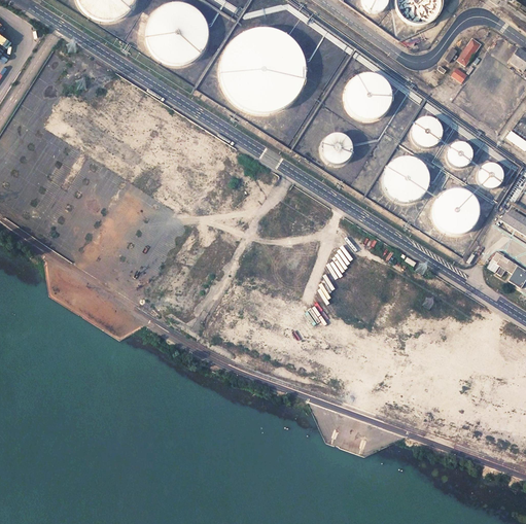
[(79,0),(81,5),(88,11),(95,16),(104,19),(112,19),(120,15),(128,11),(134,4),(135,0),(79,0)]
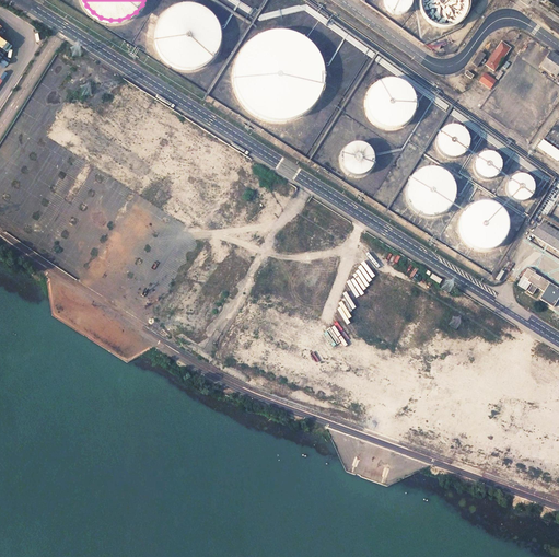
[(384,0),(386,3),(388,7),(393,9),(397,10),(402,10),(406,8),(409,4),(411,0),(384,0)]
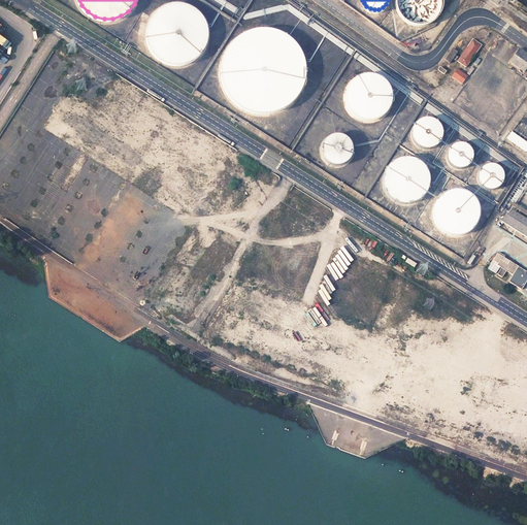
[(397,0),(397,1),(398,7),(401,12),(404,18),(409,21),(417,23),(424,23),(432,20),(438,14),(441,8),(442,1),(442,0),(397,0)]
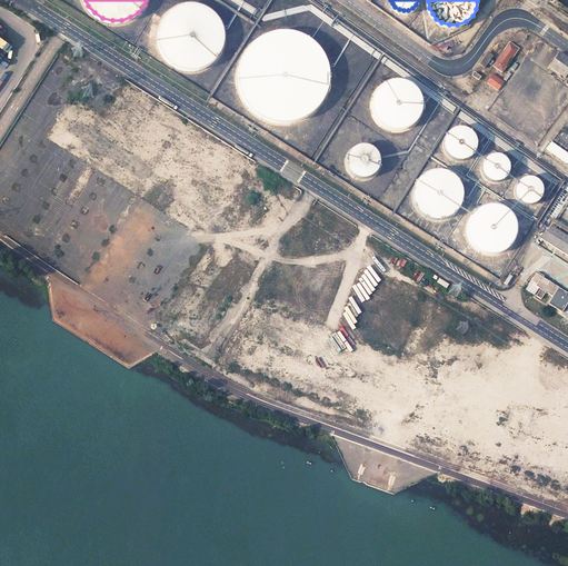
[(197,2),(187,2),(178,5),(170,9),(165,16),(160,23),(158,32),(159,41),(161,50),(167,58),(173,63),(182,67),(191,68),(201,67),(210,62),(217,56),(222,48),(225,38),(223,28),(220,19),(215,11),(206,6),(197,2)]
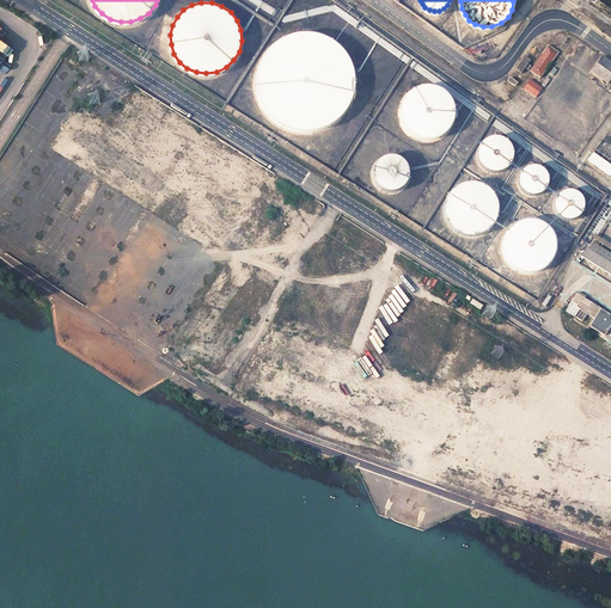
[(316,32),(300,31),(287,35),(274,42),(266,53),(258,66),(257,80),(258,93),(264,106),(274,117),(286,124),(300,129),(313,129),(329,124),(341,115),(349,103),(354,88),(355,73),(350,59),(342,47),(330,37),(316,32)]
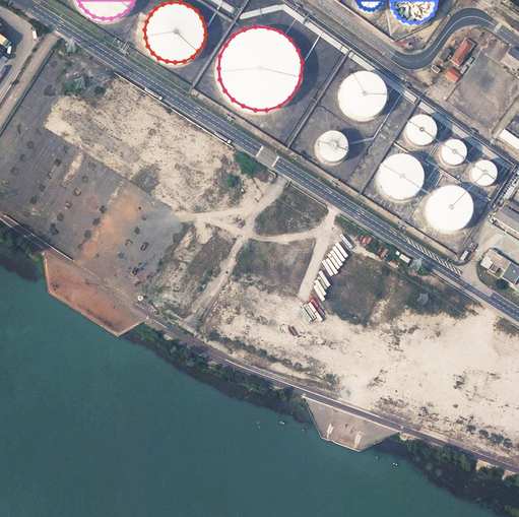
[(466,36),(451,57),(460,63),(475,42),(466,36)]
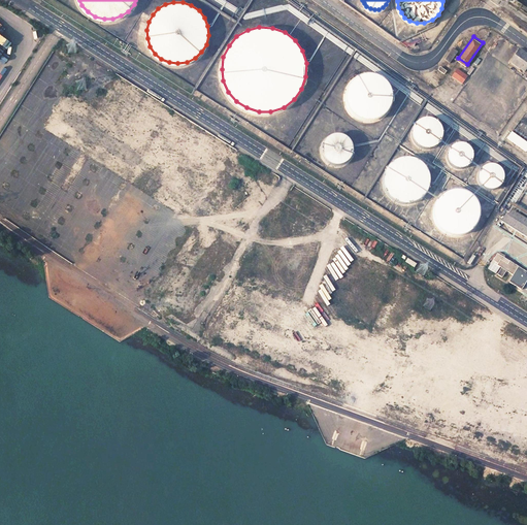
[(454,45),(446,57),(451,60),(458,48),(454,45)]
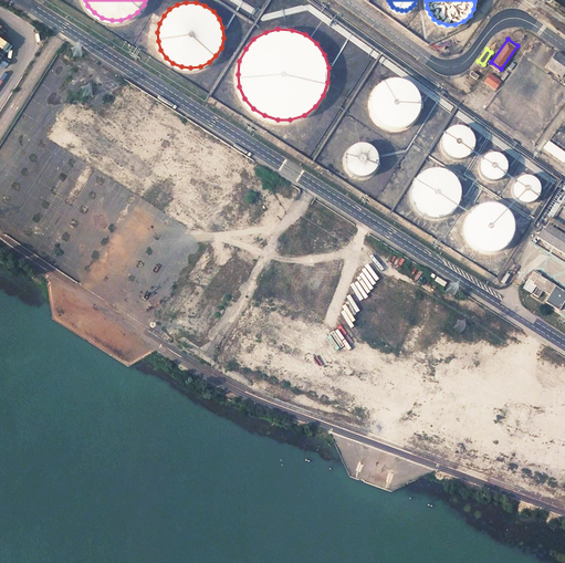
[(564,53),(557,49),(547,63),(563,74),(564,72),(564,53)]
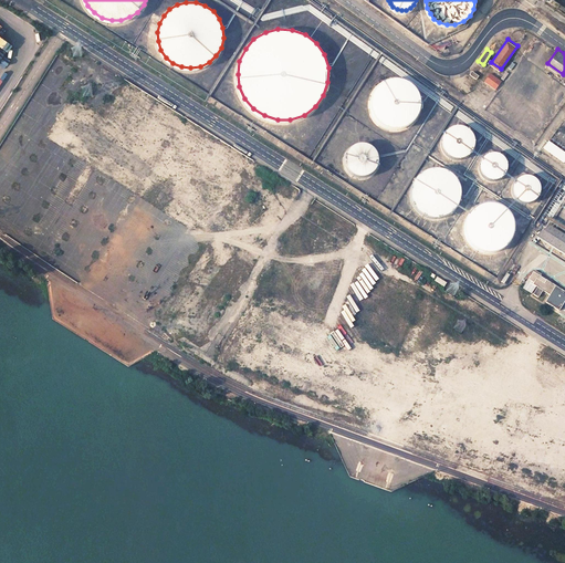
[(491,71),(485,79),(497,86),(502,79),(491,71)]
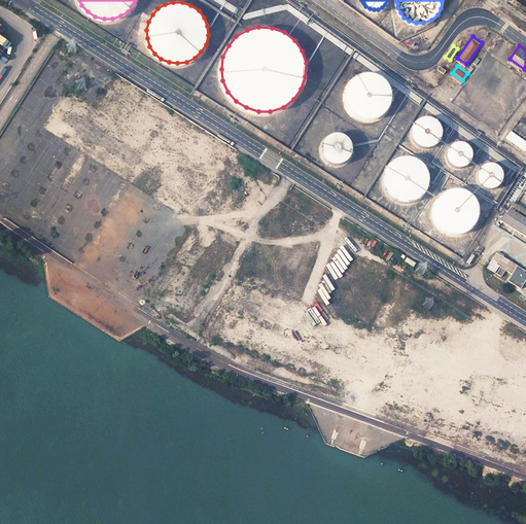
[(373,72),(365,72),(357,75),(351,79),(347,86),(345,95),(346,102),(350,109),(356,114),(363,117),(372,118),(379,115),(384,111),(389,106),(391,99),(391,92),(389,84),(385,79),(379,74),(373,72)]
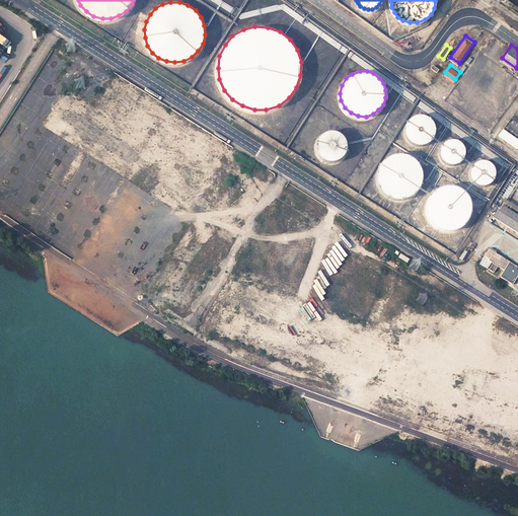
[(517,106),(505,127),(503,126),(498,134),(517,146),(517,106)]
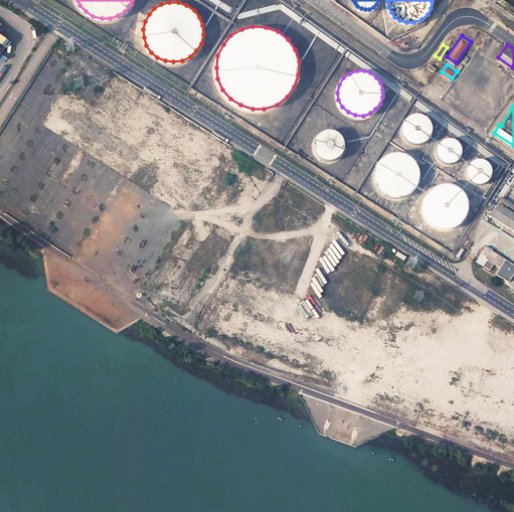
[(409,115),(405,118),(403,122),(401,127),(402,132),(404,136),(407,140),(411,142),(416,143),(421,142),(426,140),(430,136),(432,132),(432,127),(431,122),(427,118),(423,115),(419,113),(414,113),(409,115)]
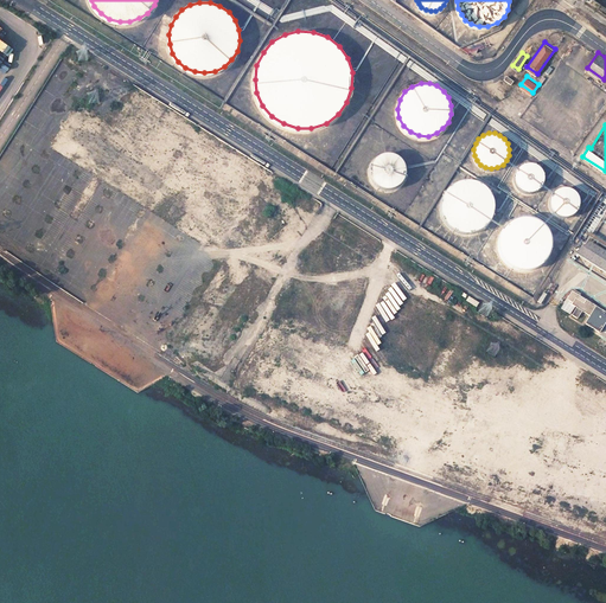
[(396,153),(390,152),(384,152),(378,154),(375,158),(371,164),(370,170),(371,175),(374,180),(378,185),(384,187),(390,187),(396,186),(401,183),(404,178),(406,173),(407,167),(404,161),(401,156),(396,153)]
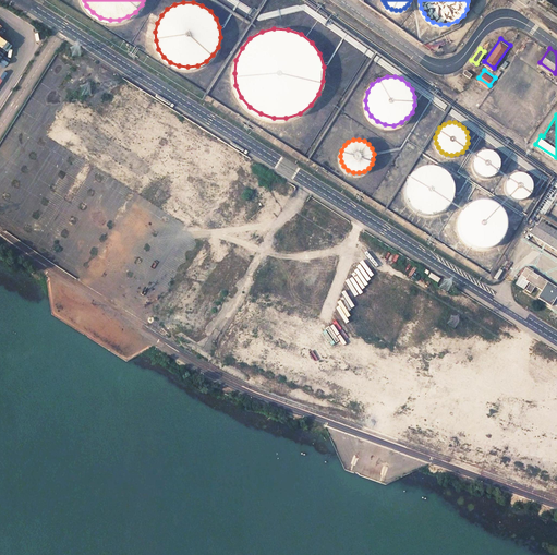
[(473,160),(473,165),(475,169),(479,172),(482,175),(486,176),(491,175),(495,173),(497,170),(499,166),(500,161),(499,157),(497,154),(494,151),(489,149),(485,148),(481,151),(476,153),(474,157),(473,160)]
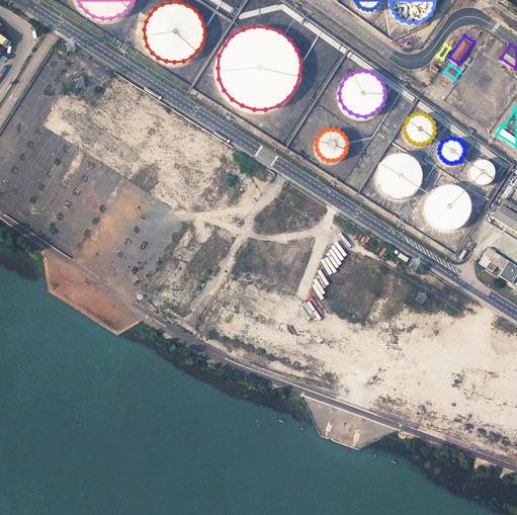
[(385,157),(380,163),(377,170),(376,178),(379,185),(383,192),(391,196),(399,197),(406,196),(413,193),(418,188),(421,181),(422,174),(421,167),(417,161),(412,156),(406,153),(399,152),(392,154),(385,157)]
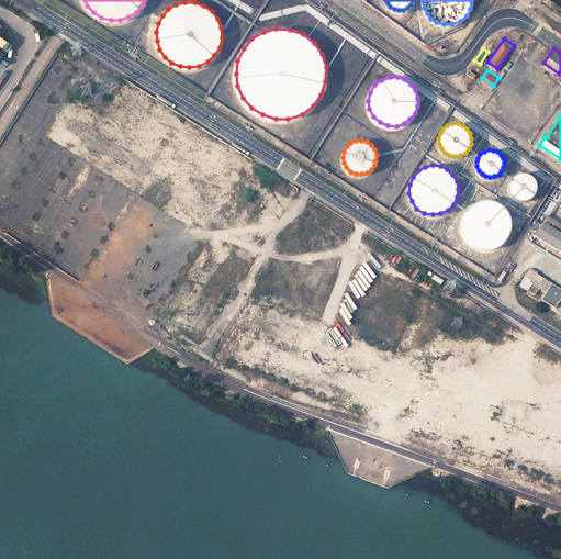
[(511,183),(511,187),(512,191),(514,194),(518,197),(522,198),(526,198),(529,197),(533,194),(536,190),(537,187),(536,182),(534,178),(531,175),(527,172),(523,172),(518,174),(515,176),(512,179),(511,183)]
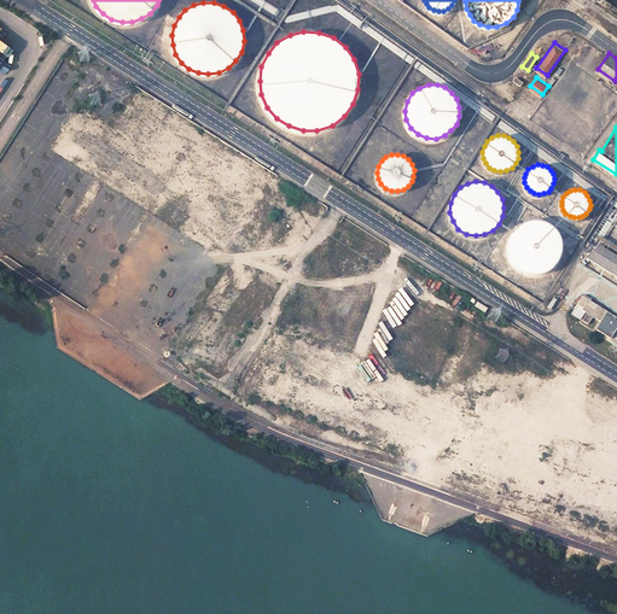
[(508,243),(508,251),(512,259),(518,267),(525,270),(535,273),(543,272),(551,267),(558,261),(562,252),(563,244),(560,235),(556,228),(548,222),(540,218),(531,218),(523,221),(516,227),(511,234),(508,243)]
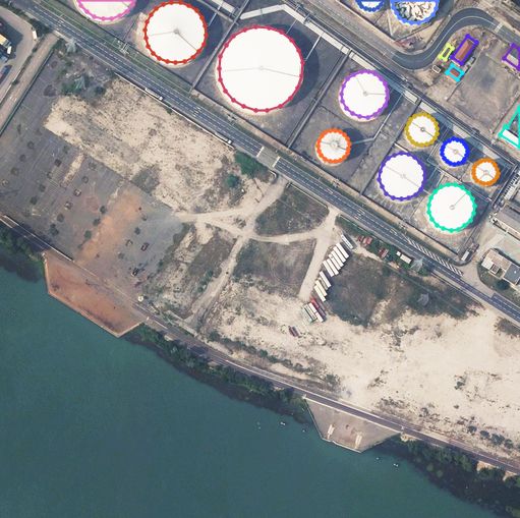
[(492,247),(482,263),(490,268),(495,260),(507,268),(512,261),(492,247)]
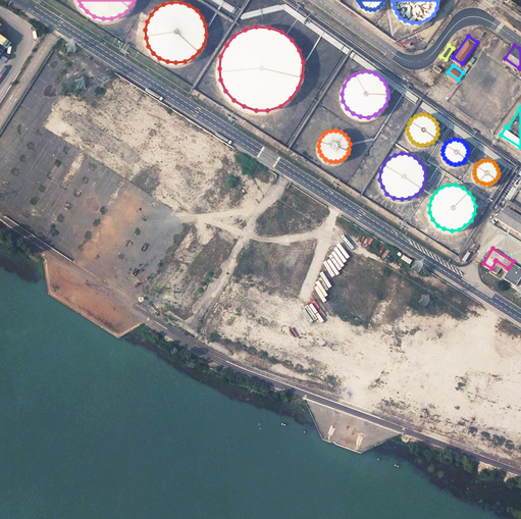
[(404,252),(402,256),(411,261),(412,258),(404,252)]
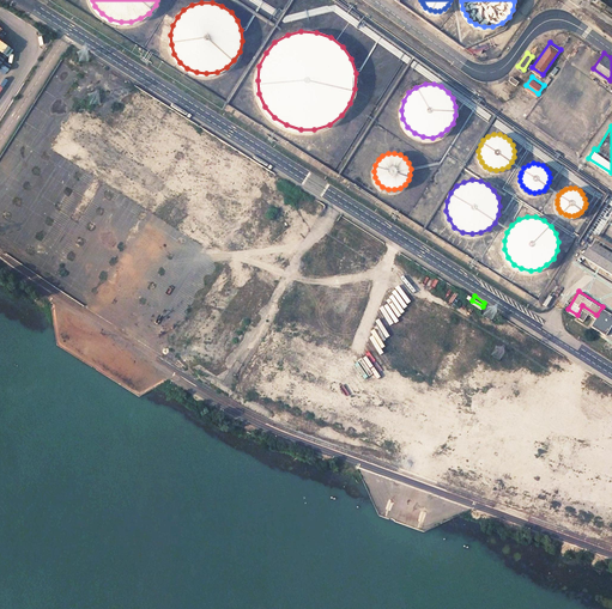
[(592,323),(607,333),(611,326),(611,311),(603,306),(597,315),(592,323)]
